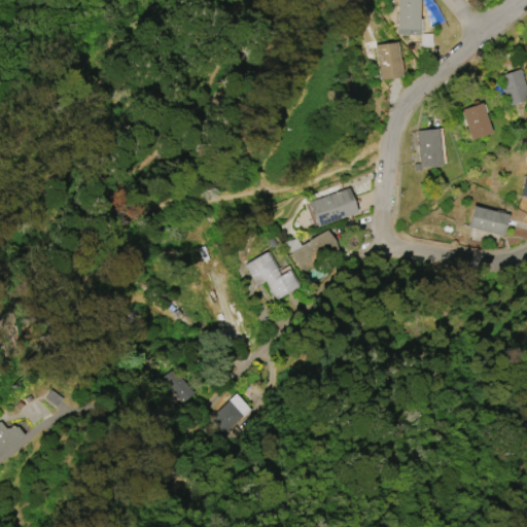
[(396,31),(396,0),(418,0),(418,31),(396,31)]
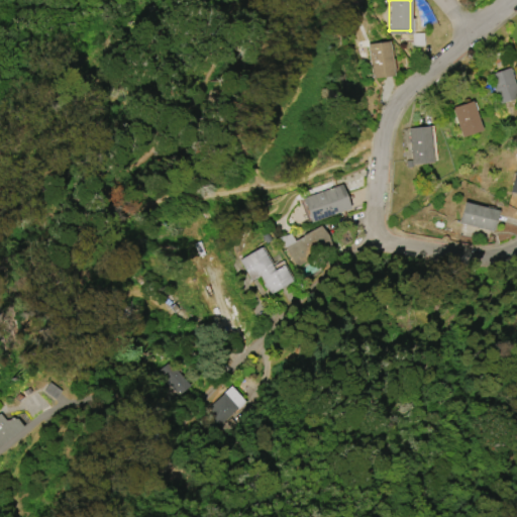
[(372,79),(367,43),(388,41),(393,76),(372,79)]
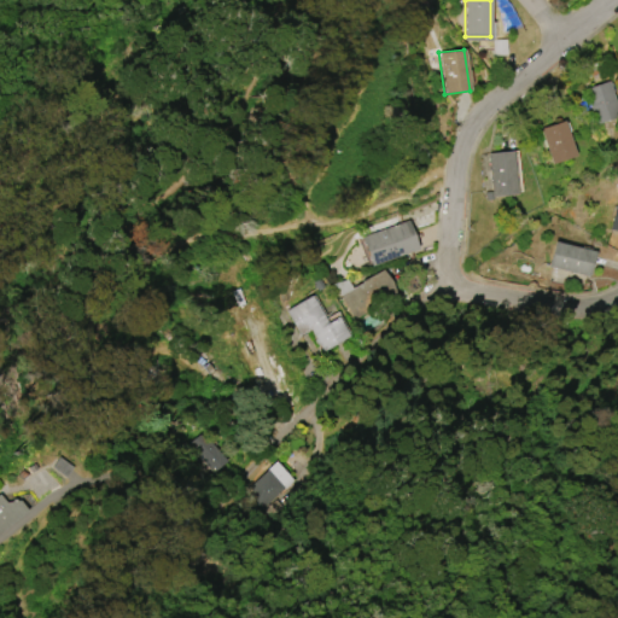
[(617,116),(596,124),(584,89),(608,81),(617,109),(617,116)]
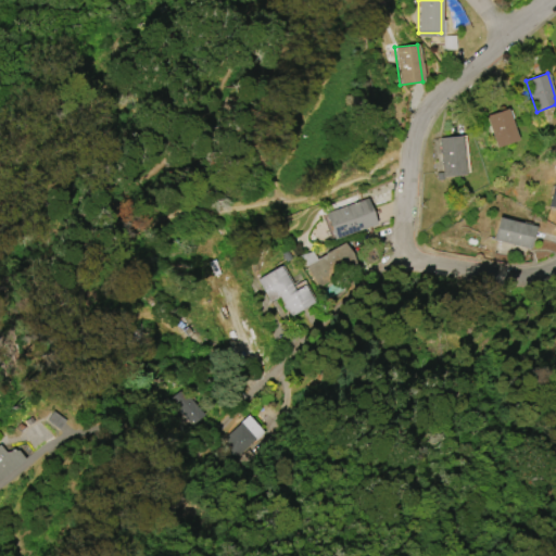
[(485,116),(507,109),(518,140),(495,148),(485,116)]
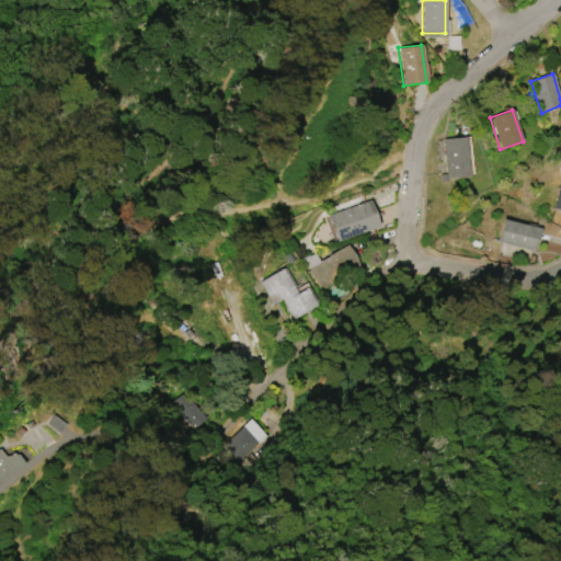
[(441,182),(439,174),(446,174),(442,139),(465,137),(469,176),(447,179),(447,181),(441,182)]
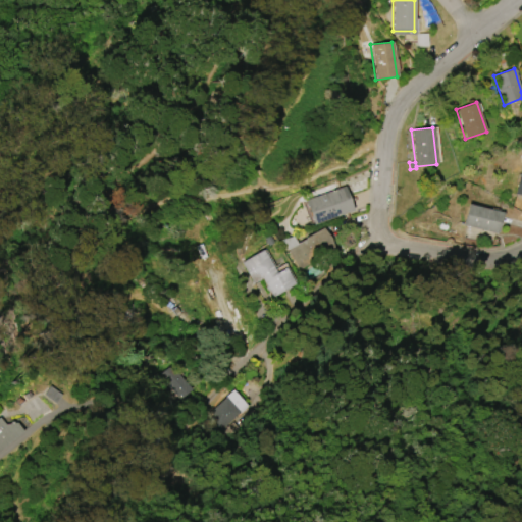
[(305,200),(344,186),(353,210),(314,225),(305,200)]
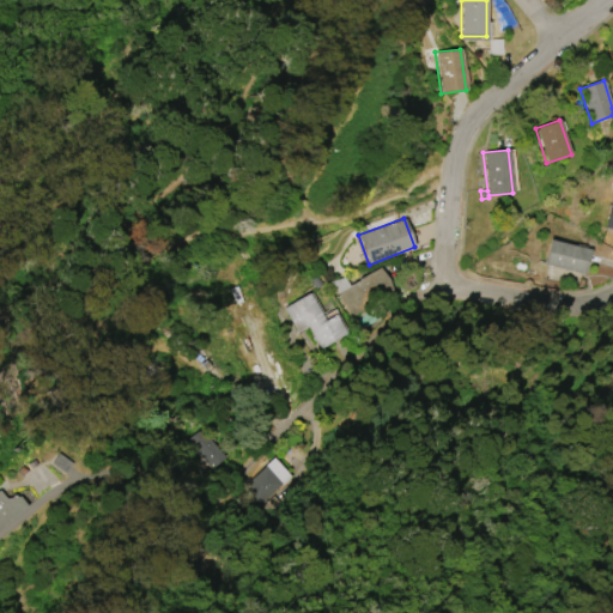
[(548,240),(590,249),(584,274),(542,265),(548,240)]
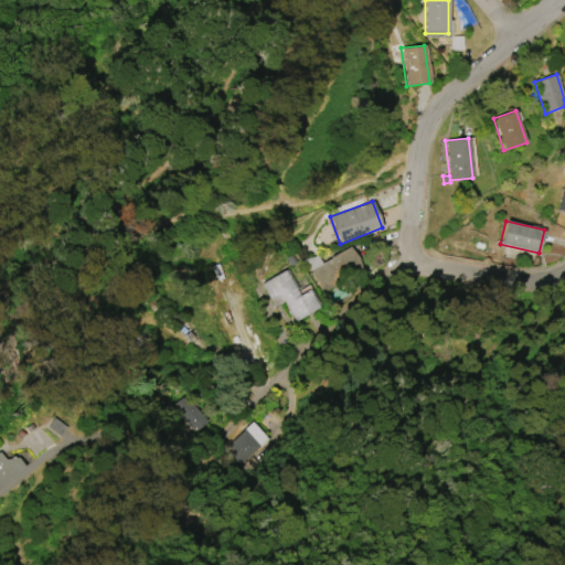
[(329,257),(350,246),(358,257),(363,272),(323,292),(311,269),(310,270),(304,259),(318,255),(322,263),(330,258),(329,257)]
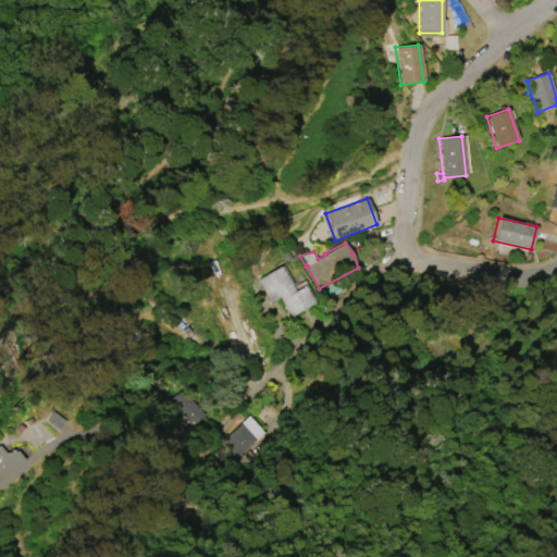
[(257,280),(281,267),(295,291),(305,285),(314,304),(292,317),(287,310),(286,310),(283,306),(285,305),(281,297),(271,302),(257,280)]
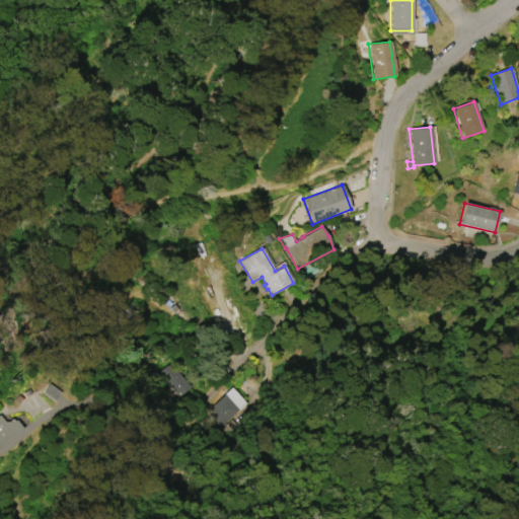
[(232,387),(248,403),(241,411),(241,410),(222,429),(207,414),(226,394),(226,393),(232,387)]
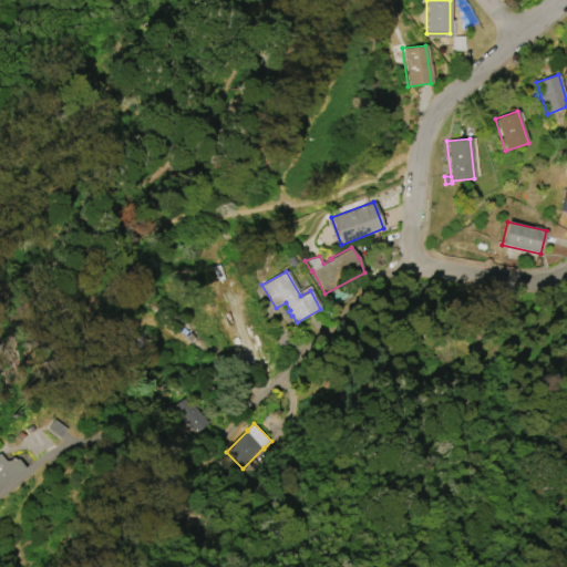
[(24,467),(0,487),(0,455),(4,461),(9,460),(10,459),(13,457),(14,460),(17,459),(24,467)]
